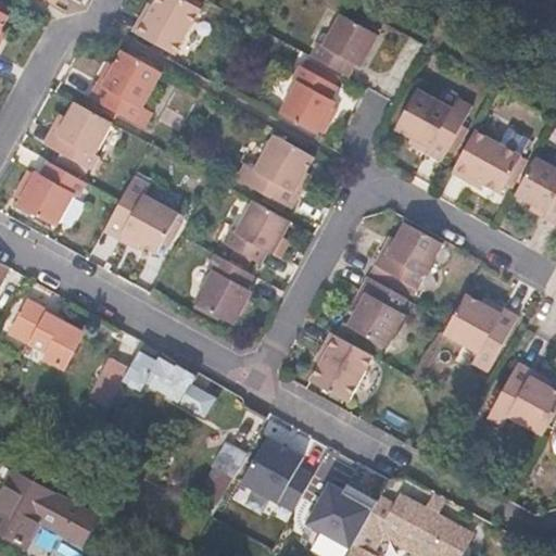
[(176,55),(202,9),(186,0),(155,0),(153,5),(148,2),(133,30),(137,34),(176,55)]
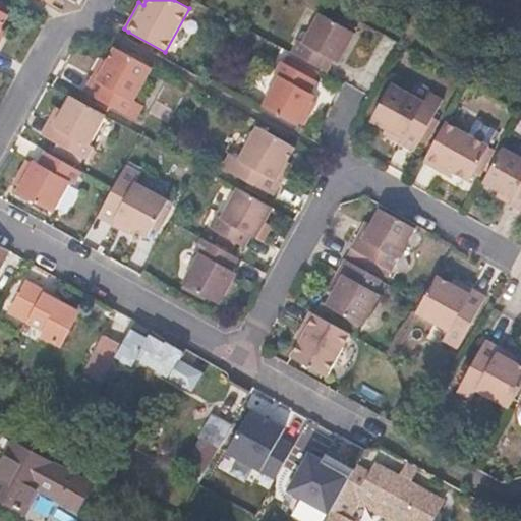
[(2,30),(10,15),(0,9),(0,44),(7,32),(2,30)]
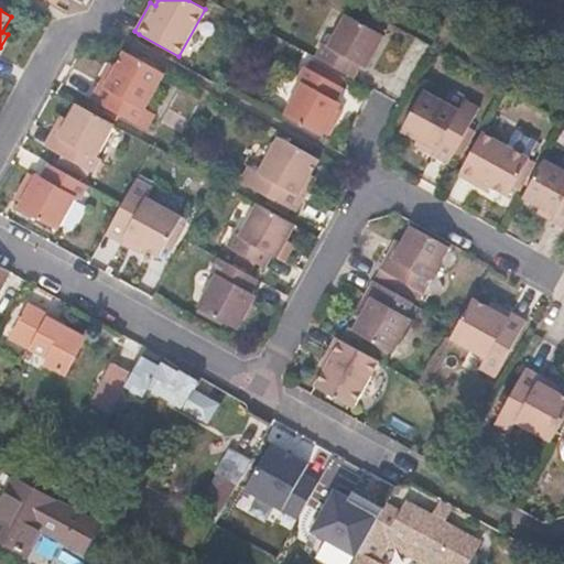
[(368,68),(386,36),(345,14),(327,45),(323,42),(315,57),(356,79),(362,65),(368,68)]
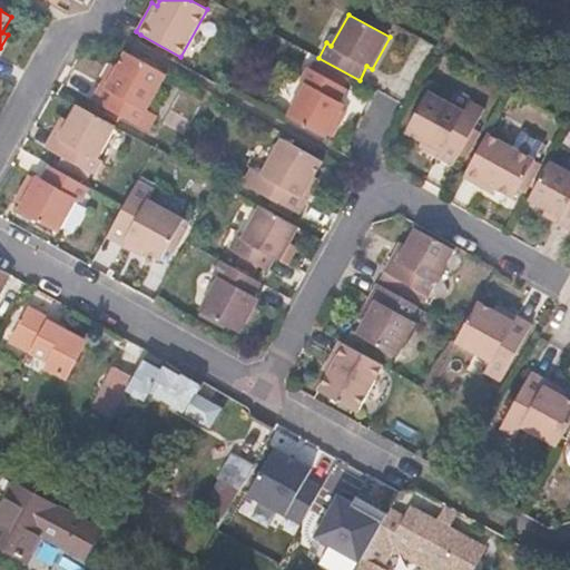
[(148,109),(168,75),(125,51),(117,66),(111,64),(91,99),(149,131),(159,115),(148,109)]
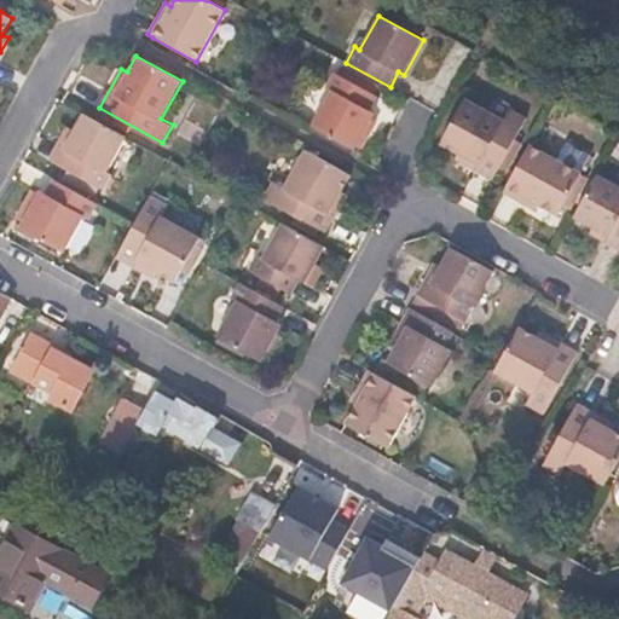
[(370,111),(379,97),(334,71),(325,88),(330,91),(312,126),(356,150),(358,146),(363,149),(377,122),(372,120),(376,115),(370,111)]
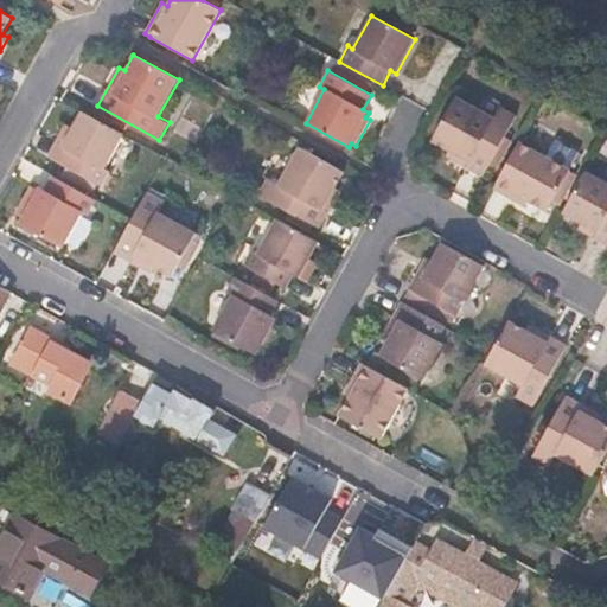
[(483,177),(517,115),(500,107),(494,116),(458,96),(432,142),(449,152),(446,157),(483,177)]
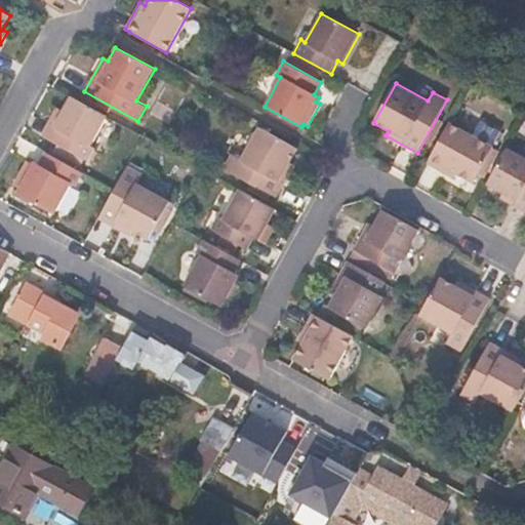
[(91,146),(108,116),(71,95),(62,110),(56,108),(41,135),(88,162),(96,148),(91,146)]
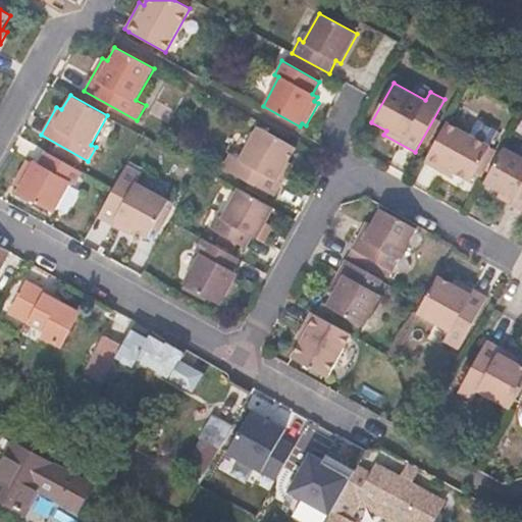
[(482,177),(497,150),(490,147),(490,146),(447,122),(441,131),(424,163),(452,178),(454,172),(471,181),(475,174),(482,177)]
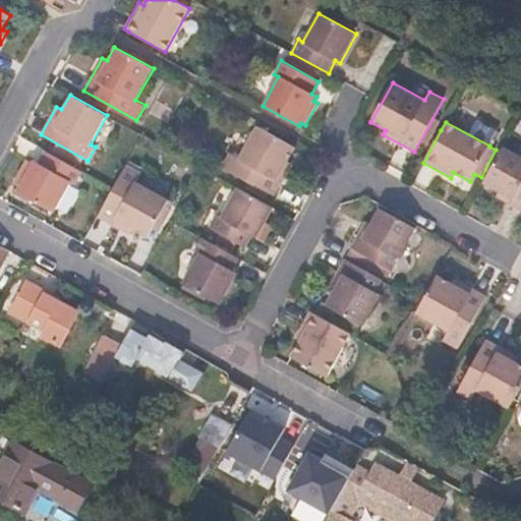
[(289,161),(296,148),(256,126),(239,158),(230,153),(222,167),(275,196),(293,164),(289,161)]
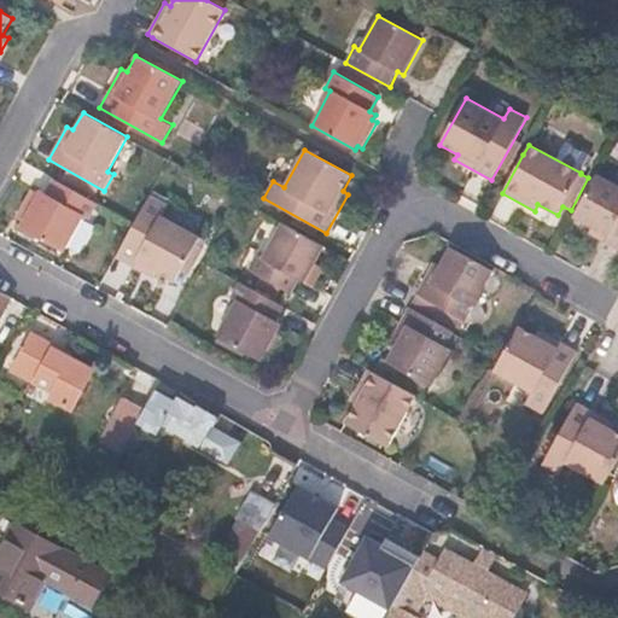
[(617,185),(596,174),(573,217),(592,228),(588,234),(617,250),(617,185)]
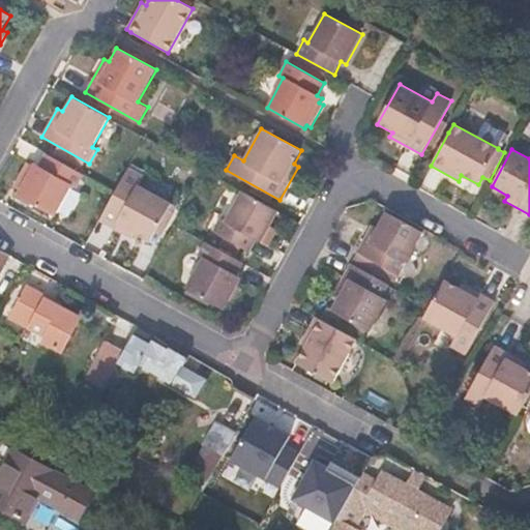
[(56,216),(72,186),(78,188),(85,175),(46,153),(38,167),(34,164),(32,166),(27,163),(13,186),(19,189),(17,195),(56,216)]
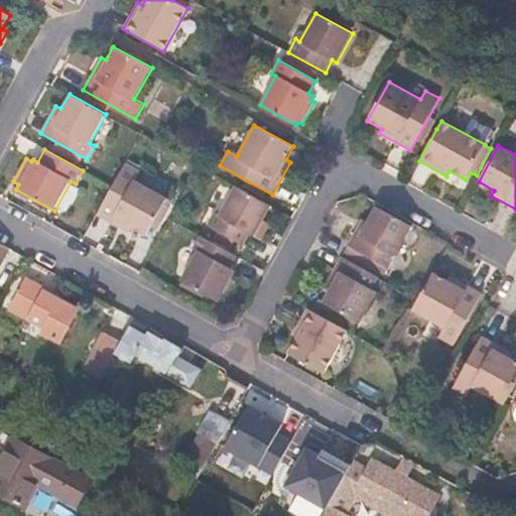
[(163,204),(167,198),(136,180),(141,170),(126,163),(97,215),(129,233),(132,229),(145,236),(151,226),(158,230),(170,208),(163,204)]
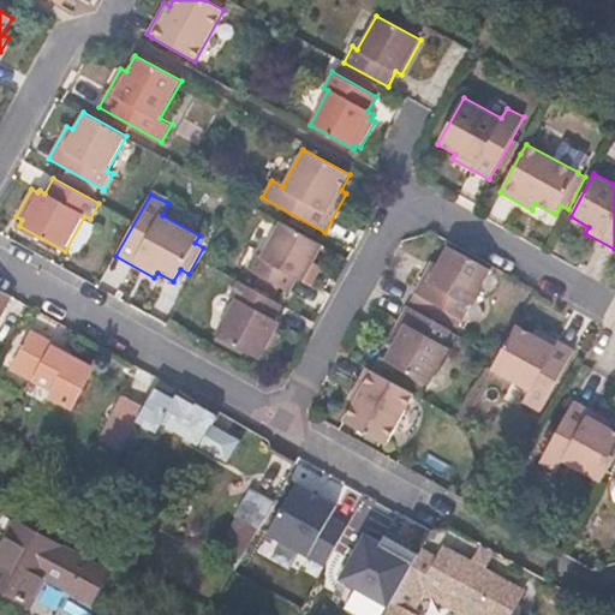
[(304,281),(323,245),(280,221),(261,256),(255,252),(246,268),(290,293),(299,278),(304,281)]
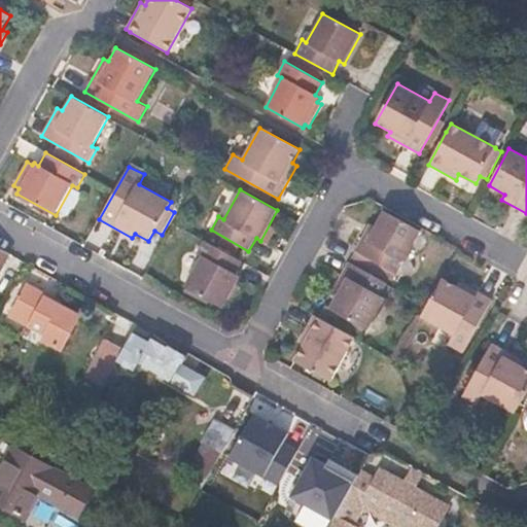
[(397,274),(421,232),(383,211),(375,226),(370,223),(354,250),(397,274)]
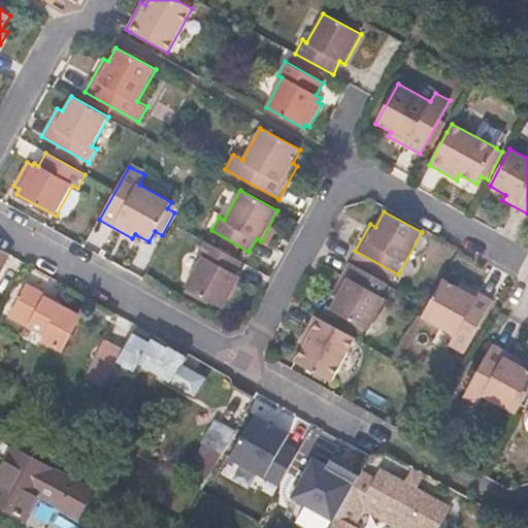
[(236,274),(243,262),(204,240),(197,255),(201,257),(185,287),(224,307),(225,305),(231,308),(243,288),(237,285),(241,277),(236,274)]
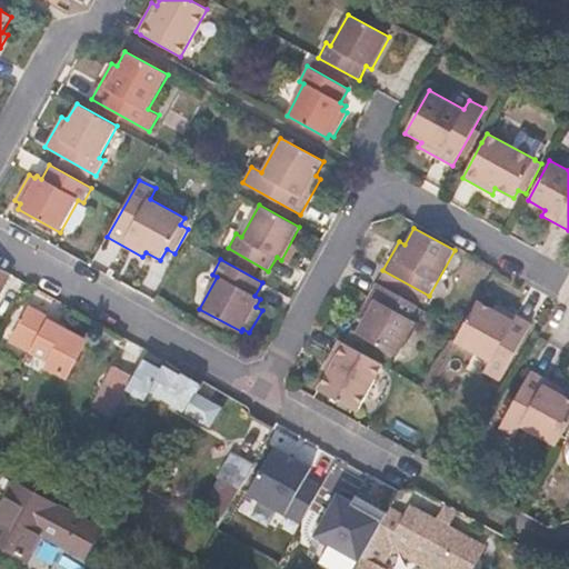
[(0,296),(12,276),(0,268),(0,296)]
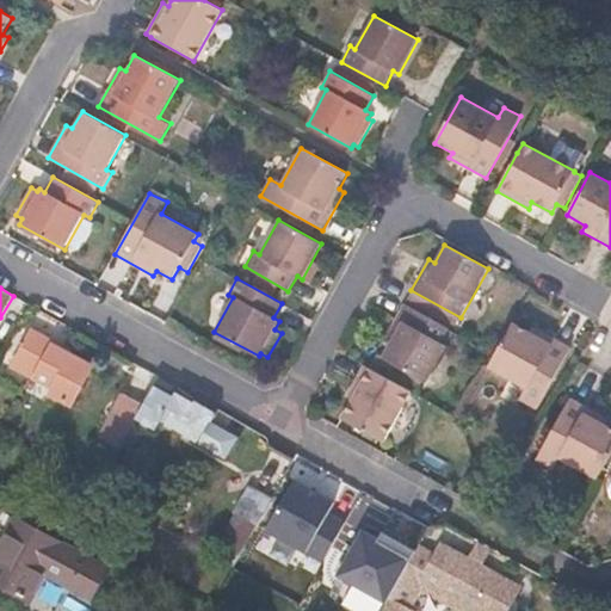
[(442,344),(450,328),(405,303),(390,328),(396,331),(382,357),(426,382),(448,346),(442,344)]
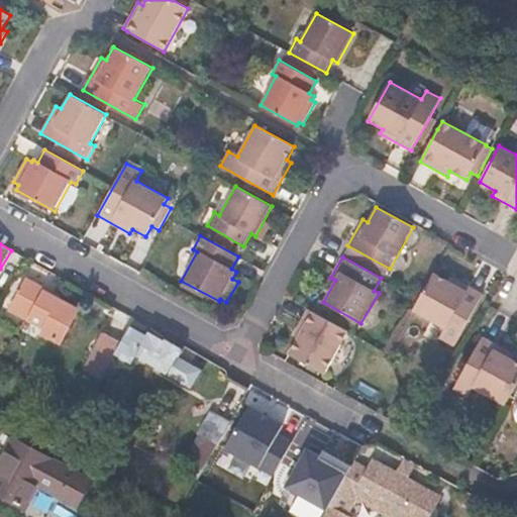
[(454,346),(484,294),(450,276),(448,281),(434,273),(413,312),(444,329),(439,338),(454,346)]
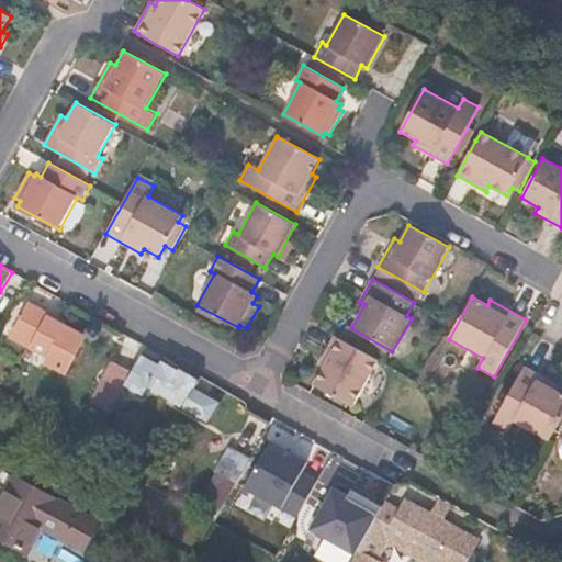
[(66,373),(86,336),(66,325),(44,314),(45,312),(30,303),(11,337),(49,357),(46,362),(66,373)]
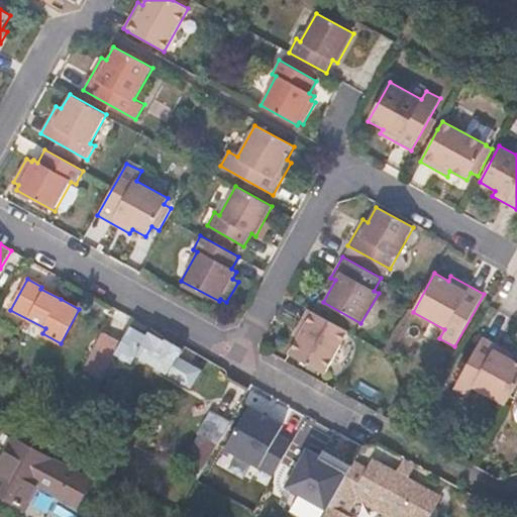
[(308,308),(293,335),(298,337),(288,354),(324,375),(348,330),(308,308)]
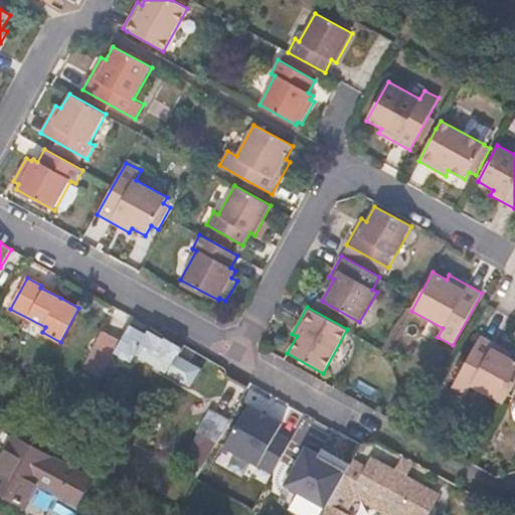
[(167,375),(184,346),(165,335),(163,339),(147,330),(146,332),(131,324),(122,341),(114,354),(133,365),(167,375)]
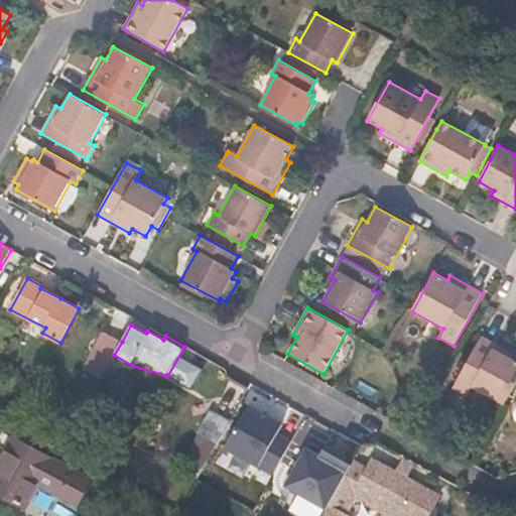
[(102,380),(115,356),(114,356),(114,355),(122,342),(103,332),(102,332),(82,369),(102,380)]
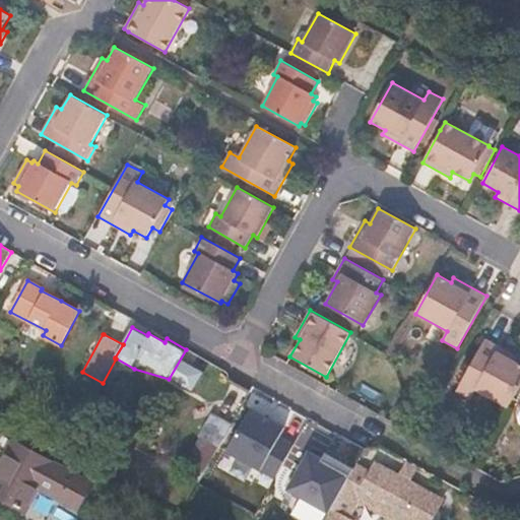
[(508,408),(519,386),(519,363),(515,361),(518,356),(485,338),(456,392),(471,400),(476,390),(508,408)]
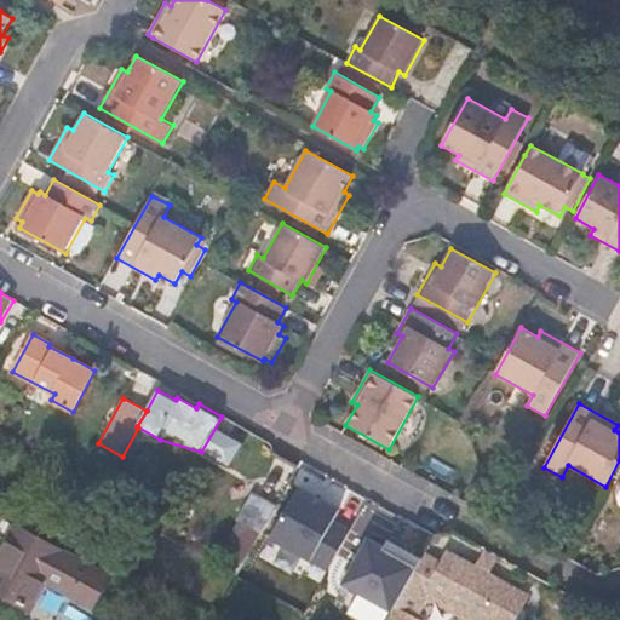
[(373,534),(388,511),(327,476),(299,523),(322,535),(336,511),(373,534)]
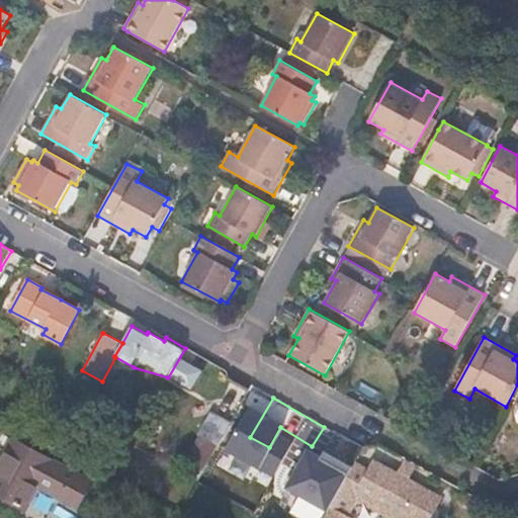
[(212,411),(184,460),(203,471),(232,422),(212,411)]
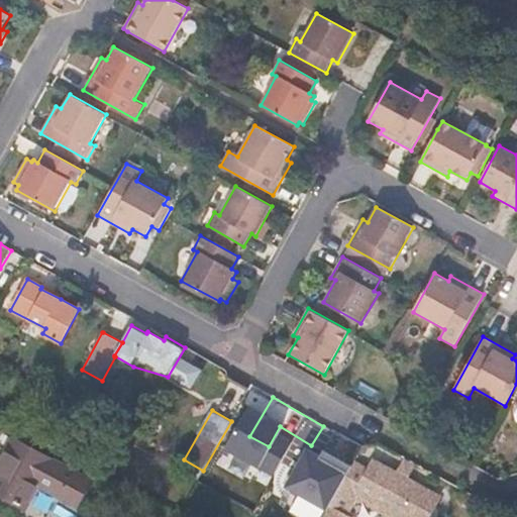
[(234,453),(247,431),(231,422),(218,445),(234,453)]
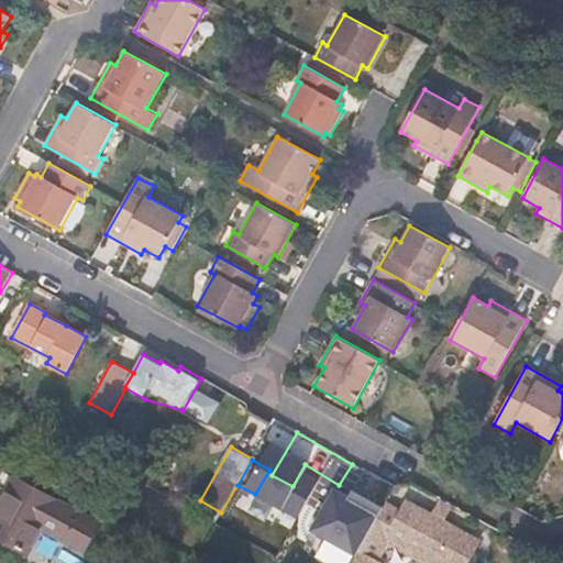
[(355,495),(368,471),(353,462),(352,464),(339,485),(339,486),(355,495)]
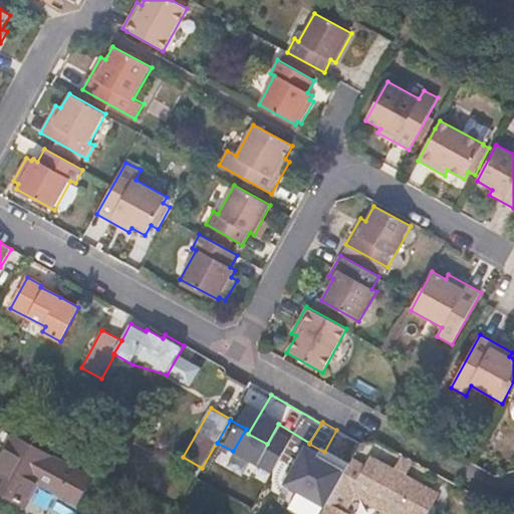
[(89,478),(14,437),(0,461),(0,492),(25,507),(37,485),(39,486),(74,505),(89,478)]
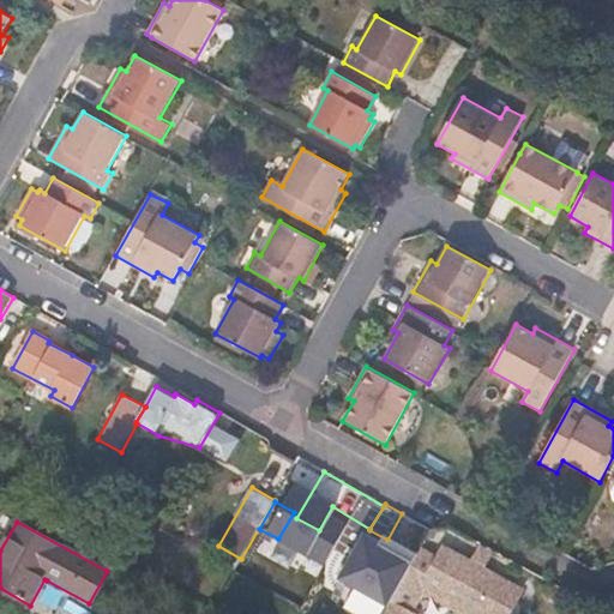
[(421,549),(432,530),(417,522),(381,585),(373,581),(368,589),(392,602),(421,549)]
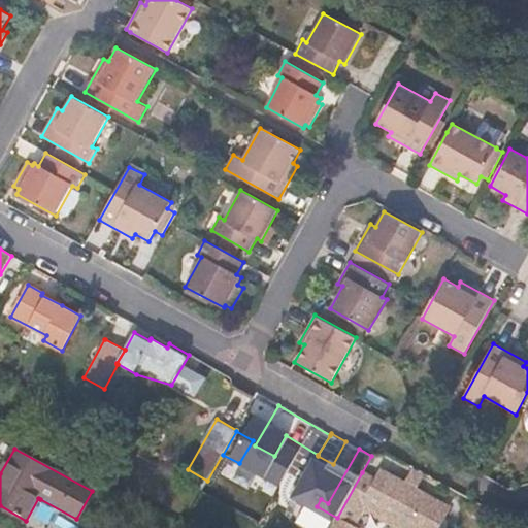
[(437,527),(448,509),(381,472),(376,481),(362,472),(337,518),(351,526),(353,527),(363,508),(398,527),(437,527)]
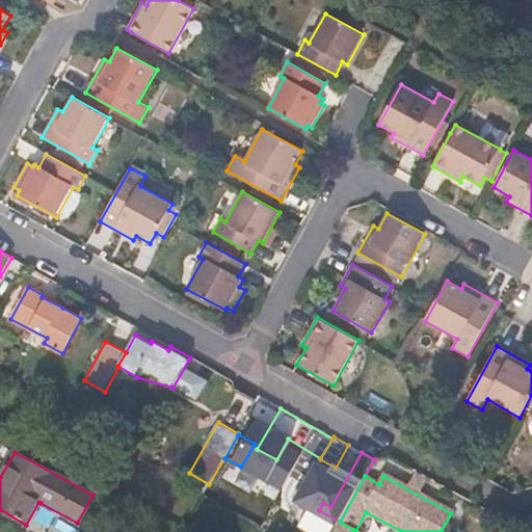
[(351,531),(353,530),(340,522),(334,531),(351,531)]
